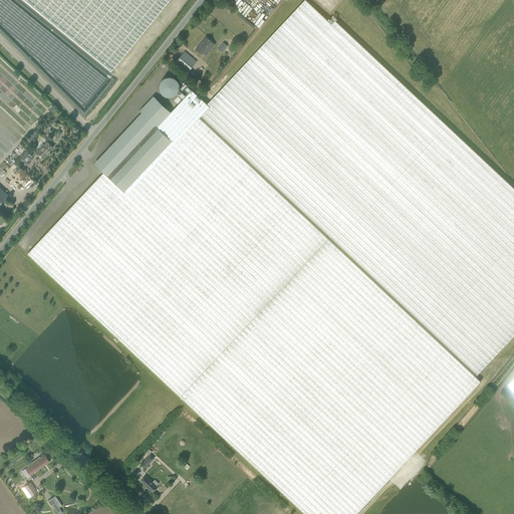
[(23,0),(111,71),(170,0),(23,0)]
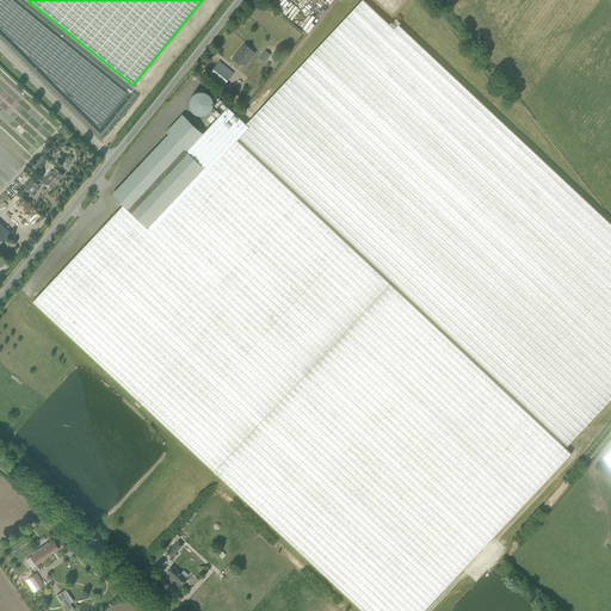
[(248,127),(236,140),(566,448),(610,397),(610,223),(399,24),(394,29),(363,0),(362,0),(246,124),(250,127),(248,127)]
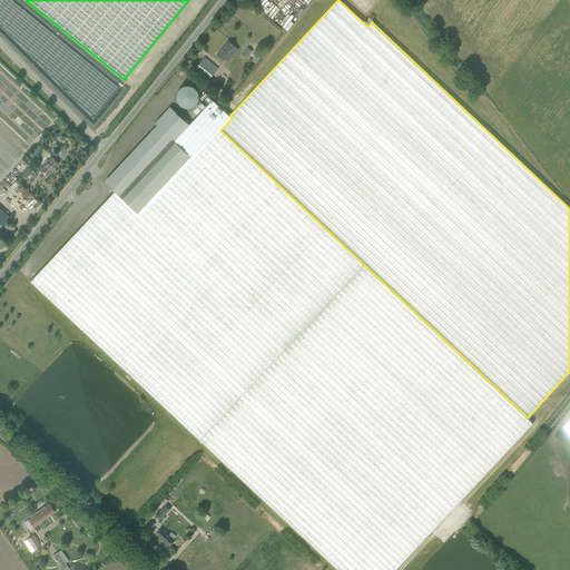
[(286,22),(283,27),(290,31),(298,18),(293,13),(286,22)]
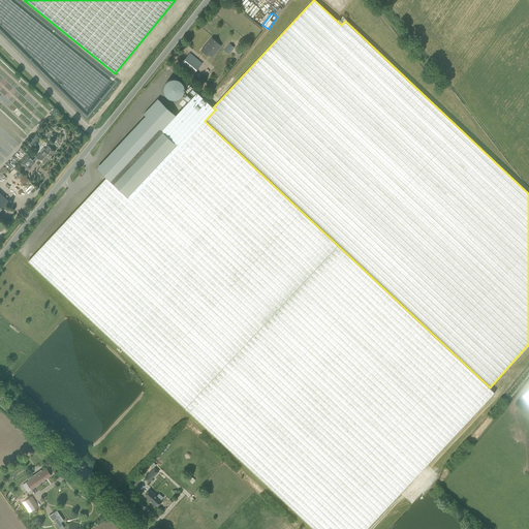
[(212,37),(201,50),(208,56),(215,48),(218,50),(221,45),(218,43),(219,42),(212,37)]
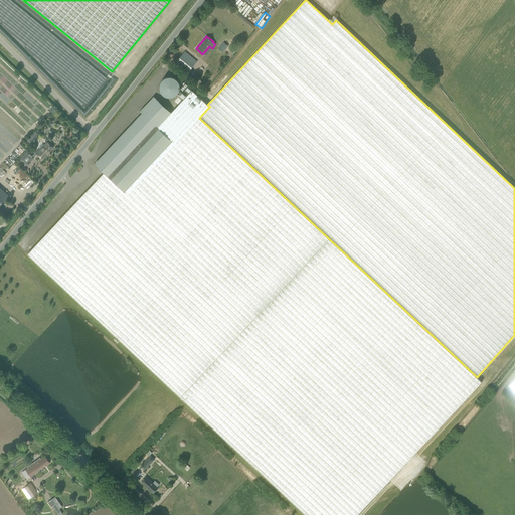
[(185,51),(175,63),(186,73),(196,61),(185,51)]
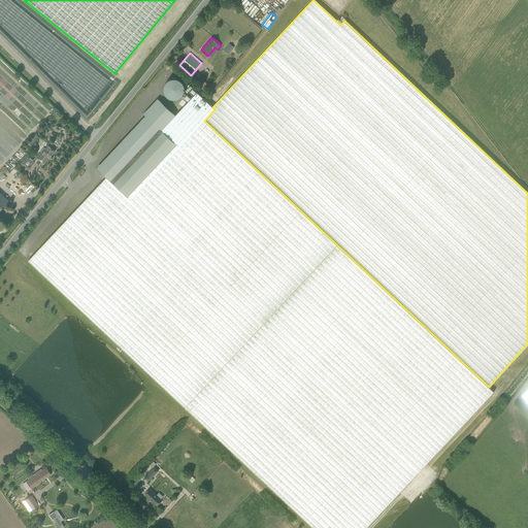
[(489,387),(204,121),(215,109),(216,109),(212,107),(197,92),(175,114),(159,99),(157,99),(143,113),(145,116),(122,141),(97,167),(104,174),(106,176),(29,260),(314,527),(366,527),(494,392),(489,387)]
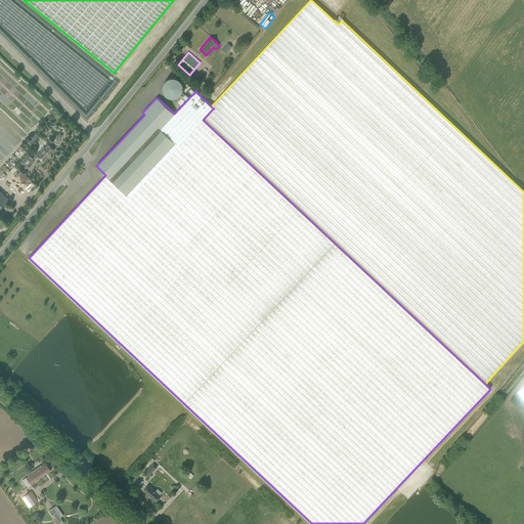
[(43,163),(54,150),(47,144),(39,154),(38,154),(36,156),(33,159),(28,154),(20,162),(27,169),(31,165),(31,164),(34,161),(35,160),(37,158),(43,163)]
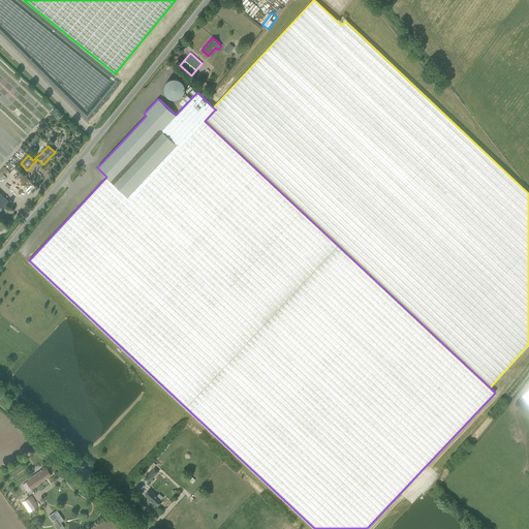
[(0,170),(5,176),(9,170),(3,166),(0,170)]
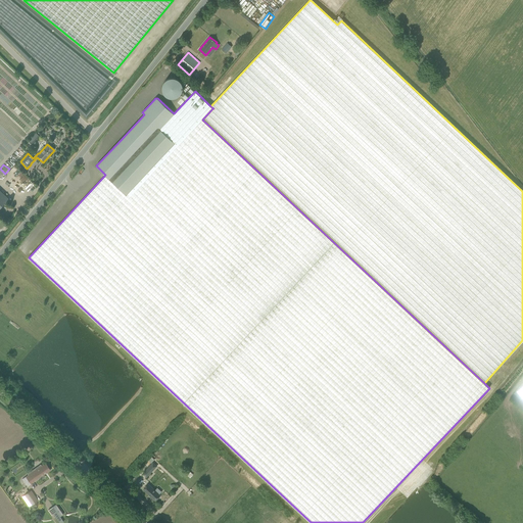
[(0,207),(8,199),(0,191),(0,207)]
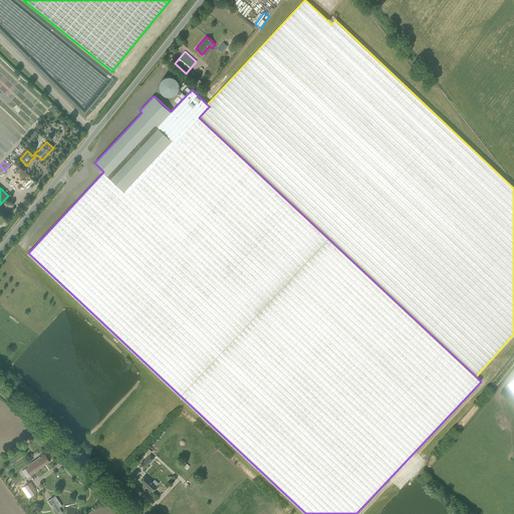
[(30,475),(39,469),(40,471),(44,469),(42,467),(49,462),(45,455),(41,458),(40,456),(34,460),(35,461),(25,468),(30,475)]
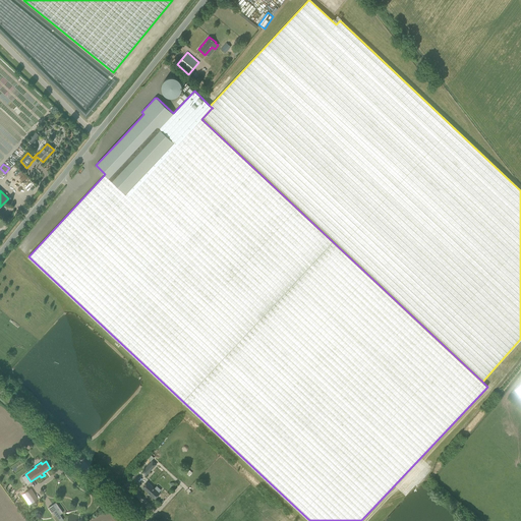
[(152,461),(141,472),(146,476),(156,464),(152,461)]
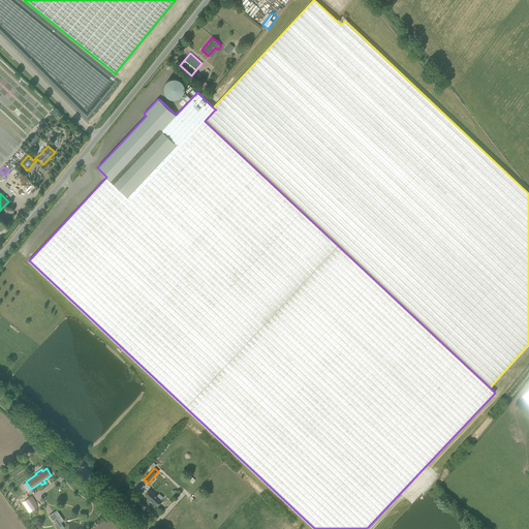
[(145,495),(157,506),(162,501),(150,490),(145,495)]
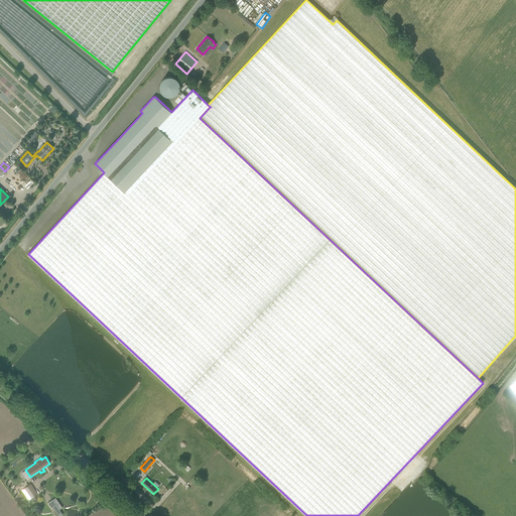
[(30,484),(24,488),(31,498),(37,494),(30,484)]
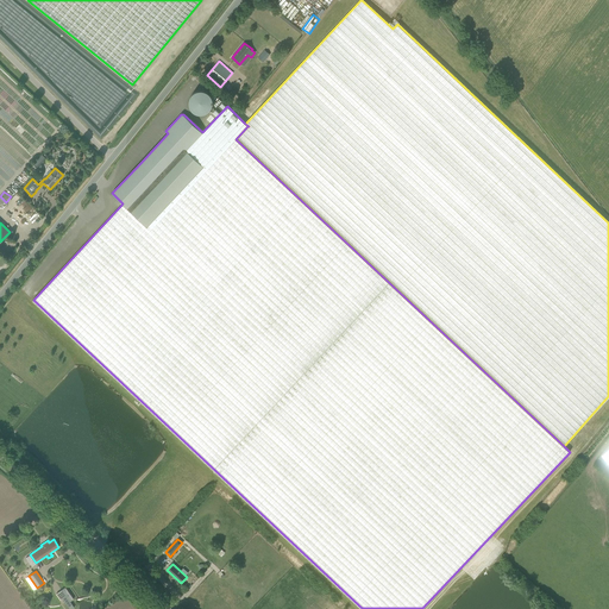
[(70,602),(74,598),(66,588),(56,594),(60,600),(62,598),(69,608),(71,608),(74,608),(70,602)]
